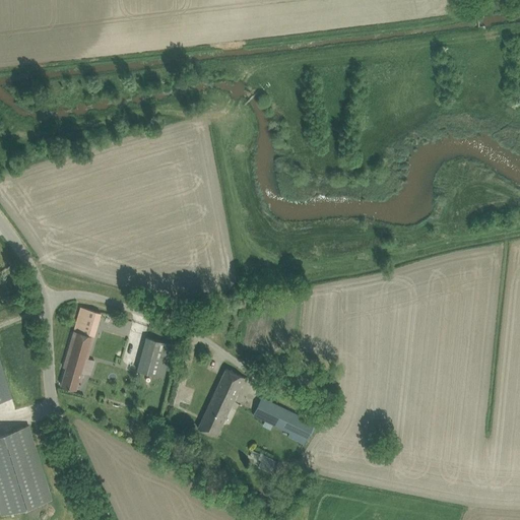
[(66,368),(61,385),(76,389),(78,380),(81,380),(83,374),(83,372),(85,365),(92,367),(95,360),(87,358),(93,336),(88,334),(90,327),(95,329),(101,313),(80,307),(63,367),(66,368)]
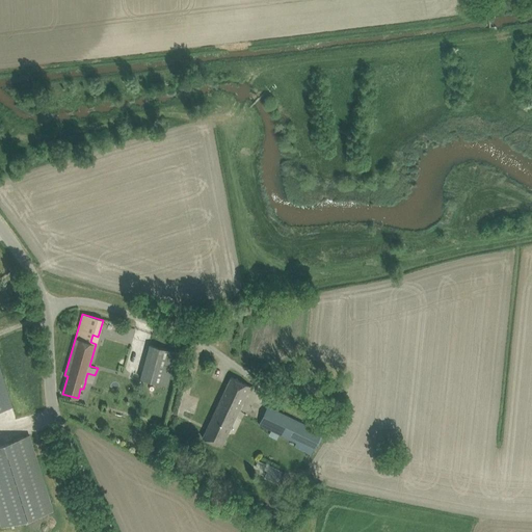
[(148,344),(138,378),(167,386),(176,351),(148,344)]
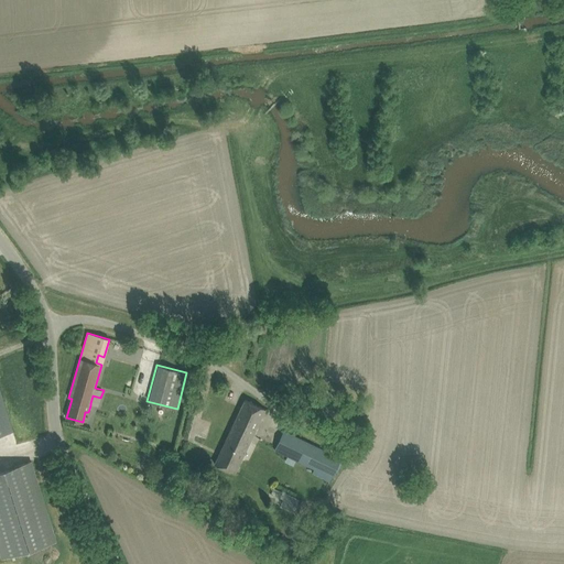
[(0,435),(2,435),(13,432),(0,390),(0,435)]
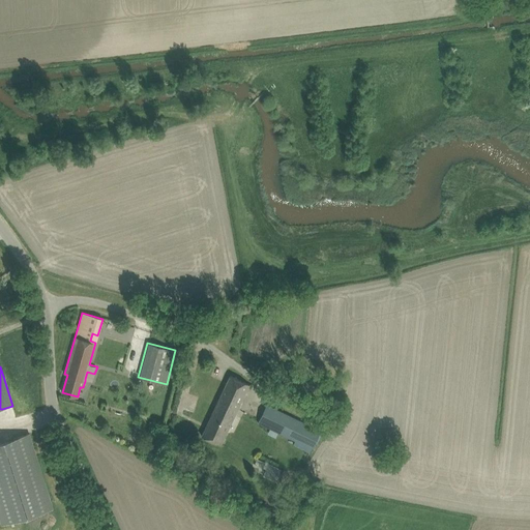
[(201,435),(219,444),(248,384),(230,375),(201,435)]
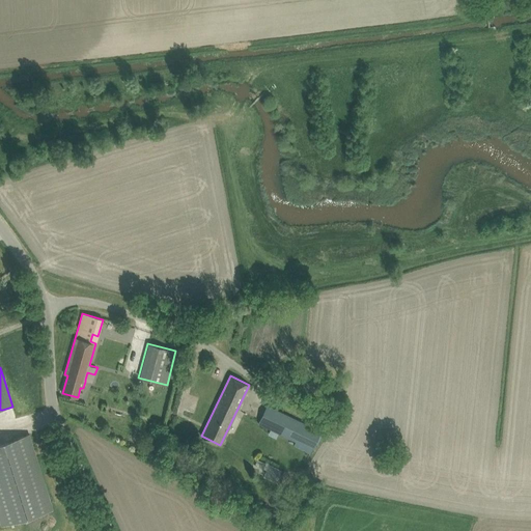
[(295,445),(311,453),(320,436),(304,427),(305,424),(267,406),(258,423),(297,442),(295,445)]
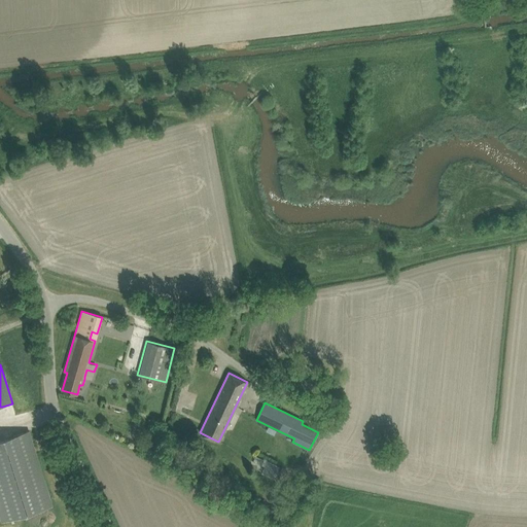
[(0,438),(0,513),(3,521),(51,506),(28,431),(0,438)]
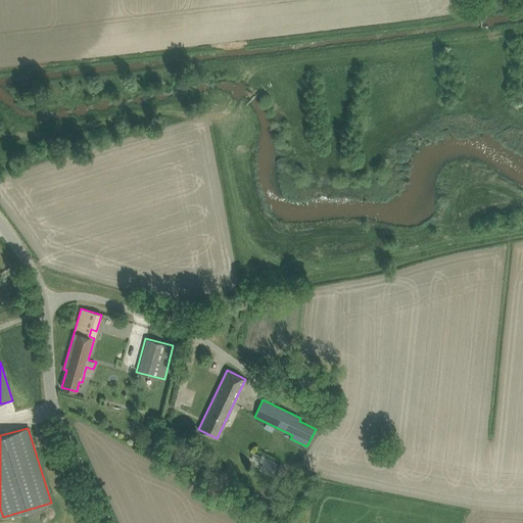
All buildings are outlined.
